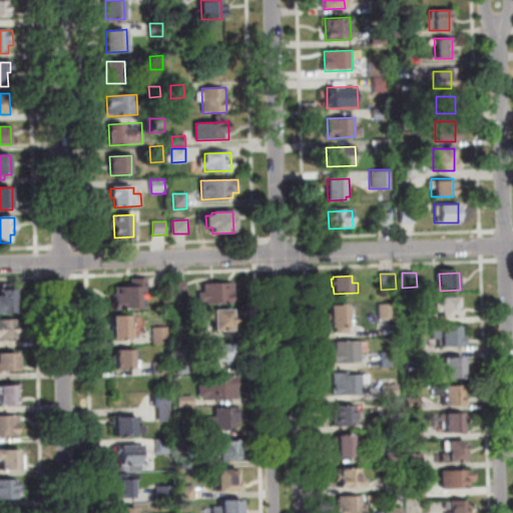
[(143,307),(143,277),(128,277),(128,286),(110,286),(110,307),(143,307)]
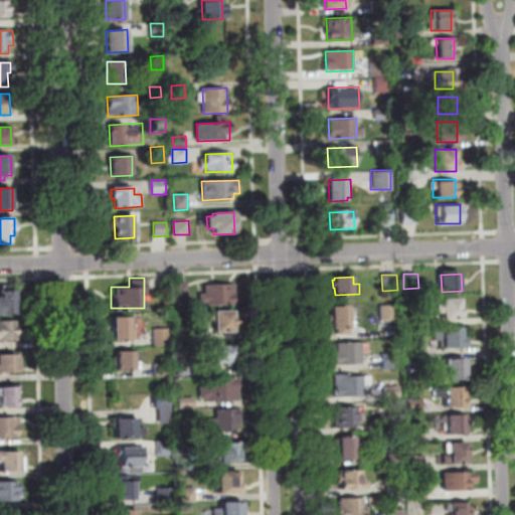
[(186,281),(173,281),(173,298),(186,298),(186,281)]
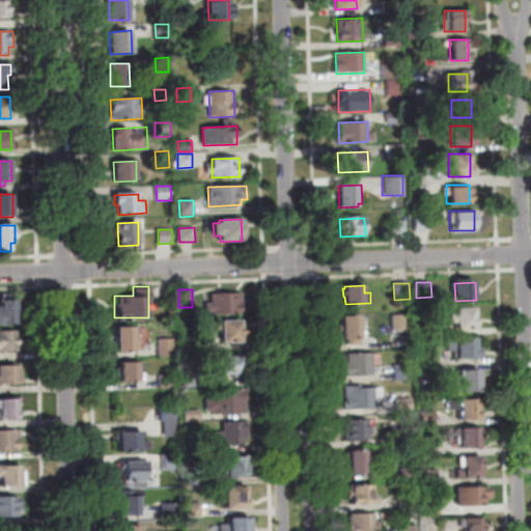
[(203,290),(203,312),(239,312),(239,290),(203,290)]
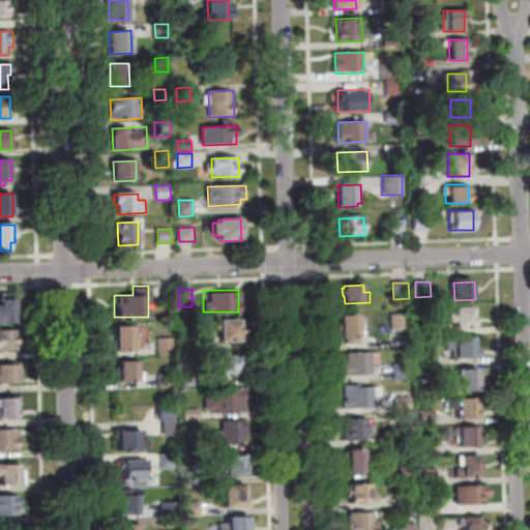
[(0,325),(0,300),(17,300),(18,325),(0,325)]
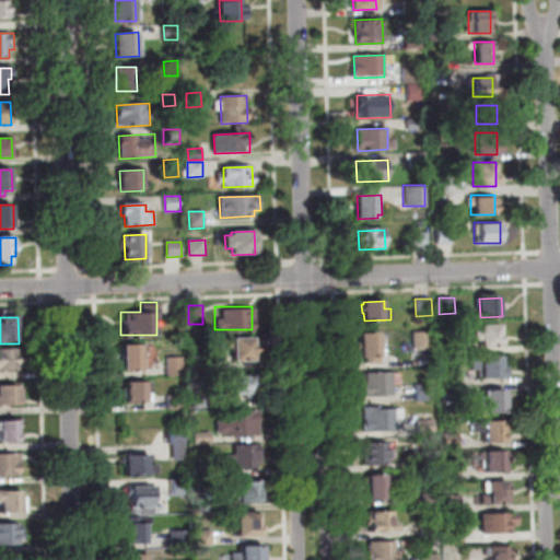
[(482,325),(502,324),(503,347),(482,348),(482,341),(476,341),(475,331),(482,331),(482,325)]
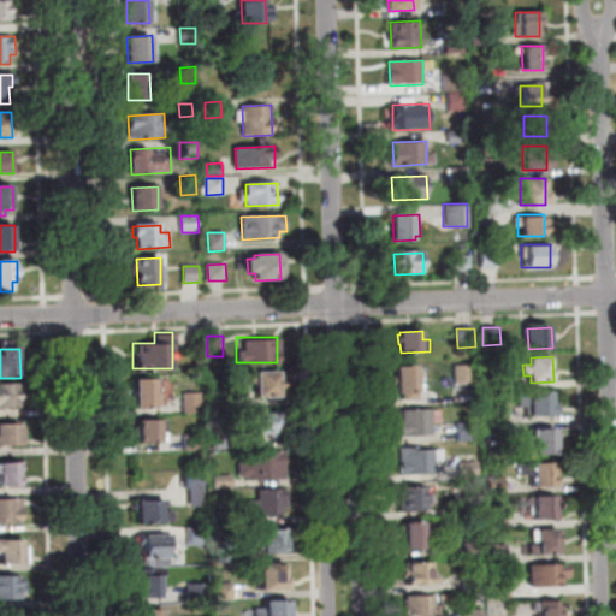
[(456,383),(455,366),(474,366),(475,383),(456,383)]
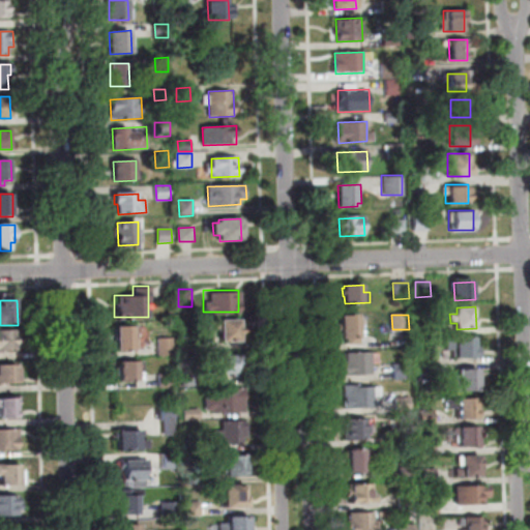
[(343,340),(342,317),(360,316),(361,339),(358,339),(358,344),(346,345),(346,339),(343,340)]
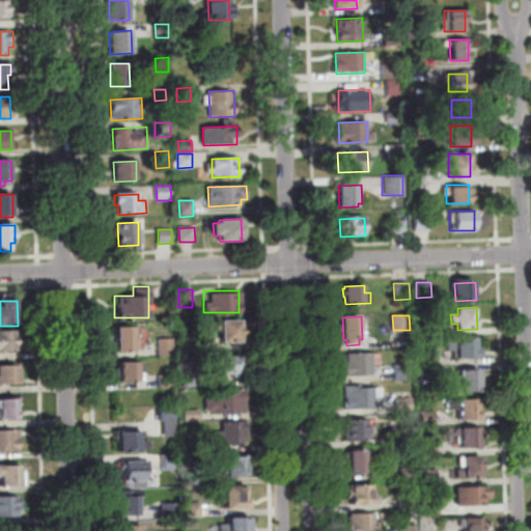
[(218,340),(239,340),(239,317),(218,317),(218,340)]
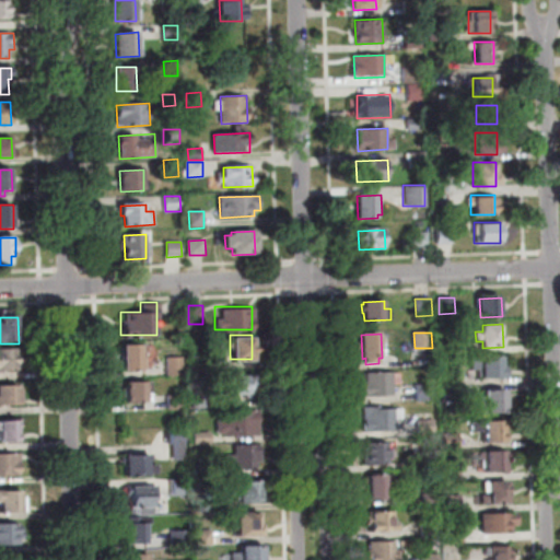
[(120,369),(143,369),(143,342),(120,342),(120,369)]
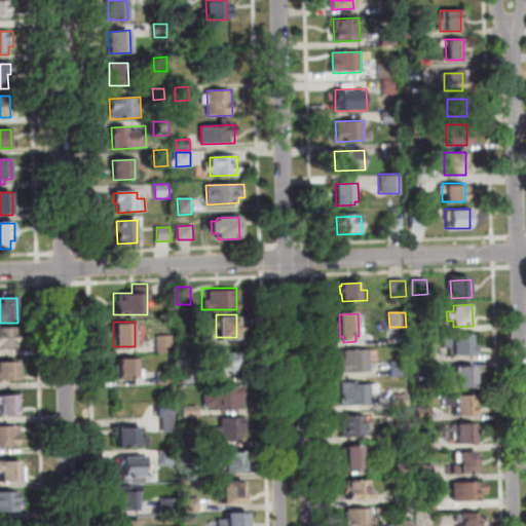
[(0,348),(0,329),(17,329),(17,348),(0,348)]
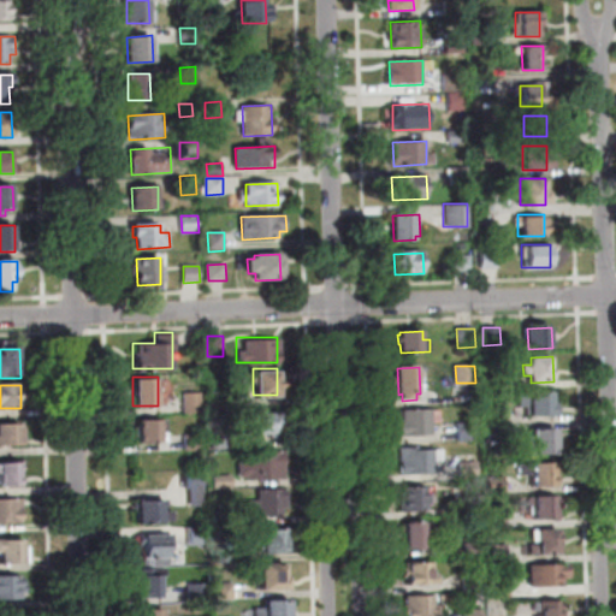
[(225,389),(207,389),(208,402),(225,401),(225,389)]
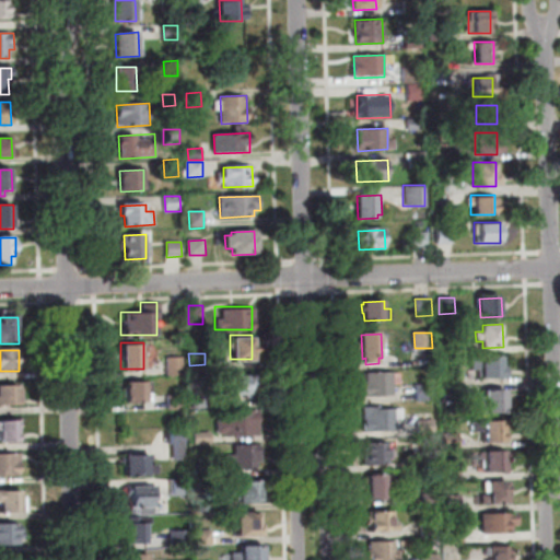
[(165,372),(182,372),(181,354),(165,356),(165,372)]
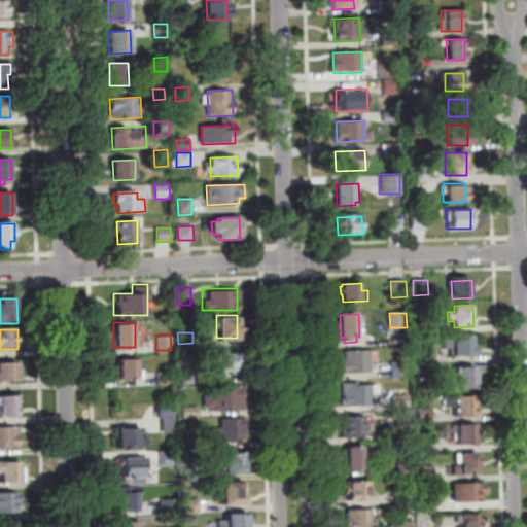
[(473,336),(473,346),(477,346),(477,355),(451,357),(451,348),(445,349),(445,338),(454,338),(454,337),(473,336)]
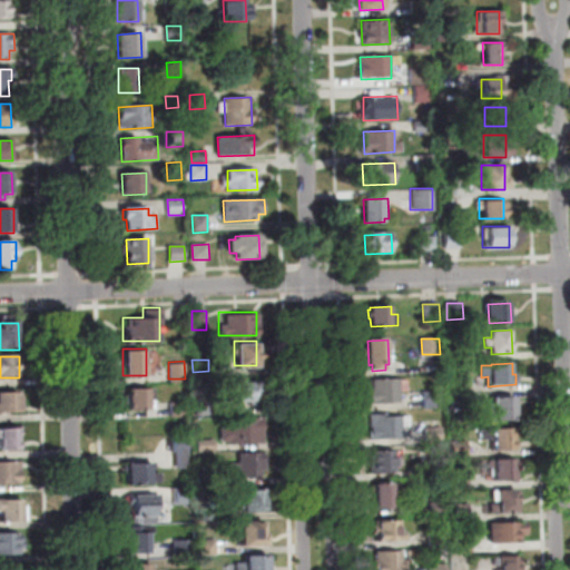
[(401,403),(370,404),(369,381),(400,380),(400,381),(408,381),(409,392),(400,392),(401,403)]
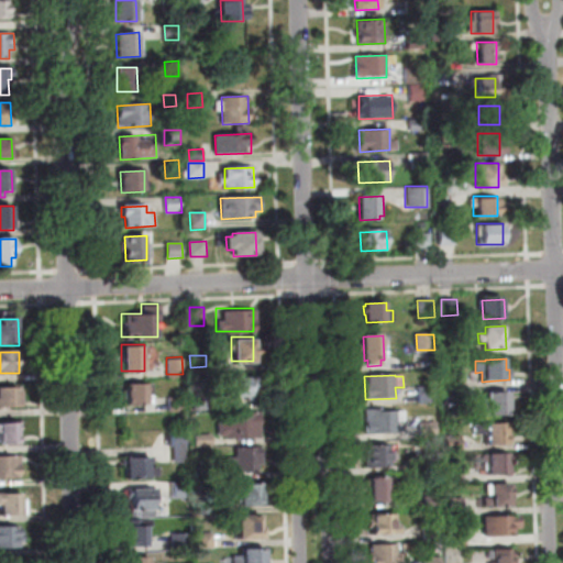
[(231,395),(252,395),(252,376),(231,376),(231,395)]
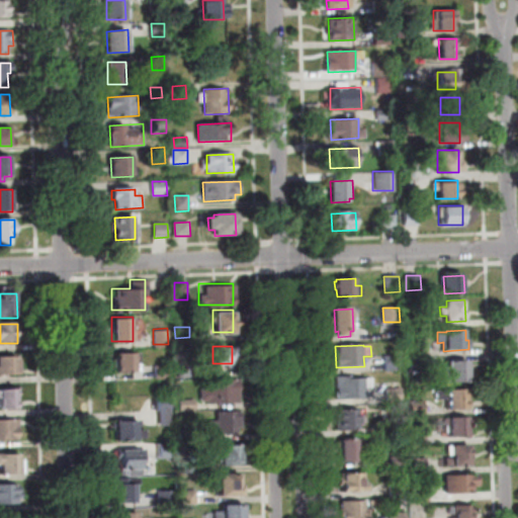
[(114,370),(139,370),(139,351),(114,351),(114,370)]
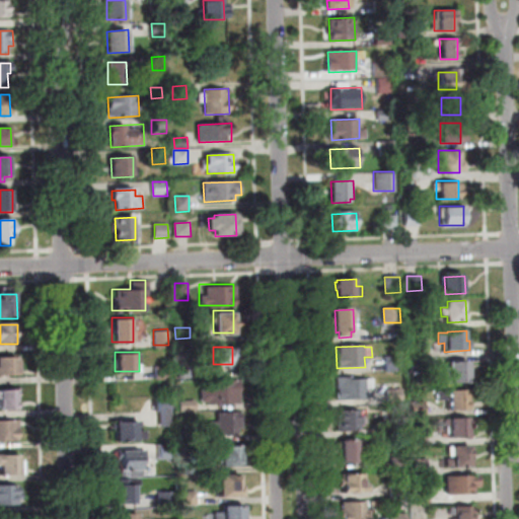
[(401,356),(401,371),(386,372),(386,357),(401,356)]
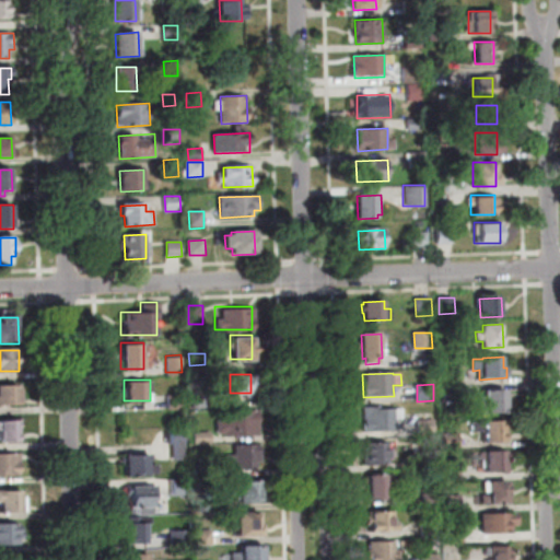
[(0,387),(20,387),(20,406),(0,406),(0,387)]
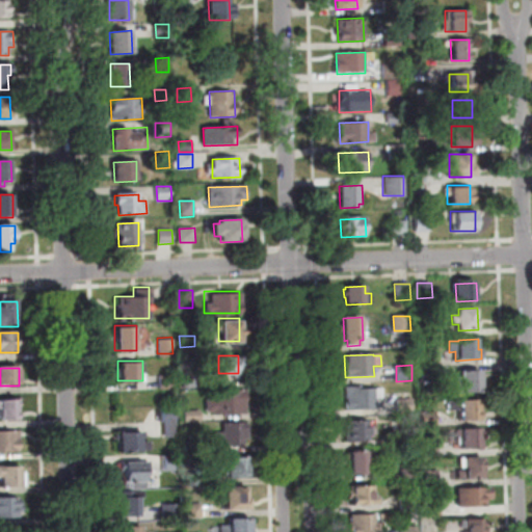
[(421,383),(420,368),(434,368),(434,382),(421,383)]
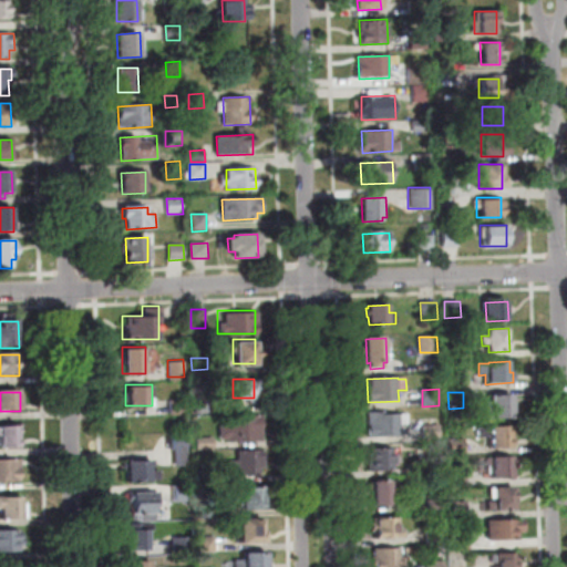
[(514,395),(515,418),(493,419),(493,397),(514,395)]
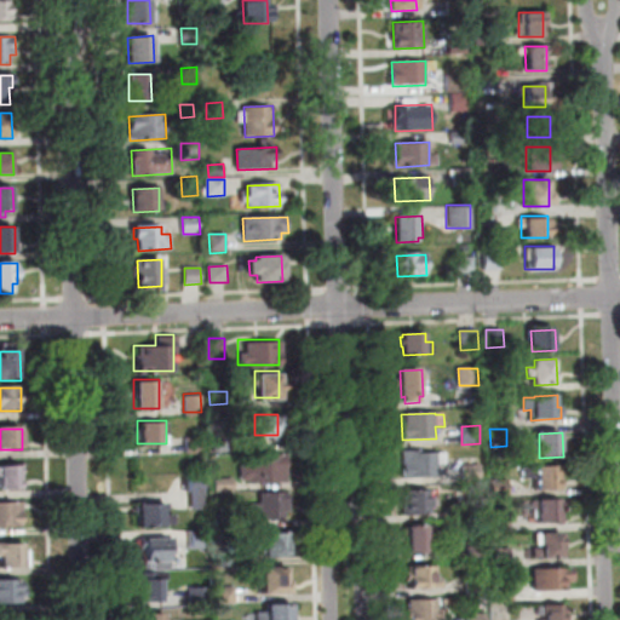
[(187,436),(187,449),(202,448),(202,435),(187,436)]
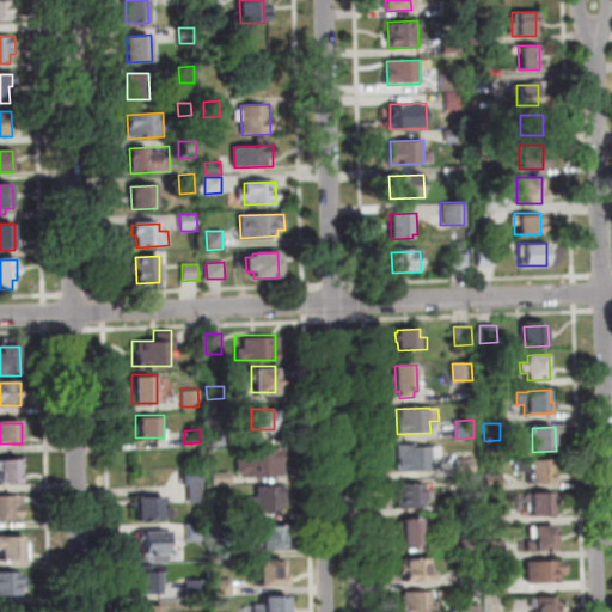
[(228,429),(210,429),(212,444),(228,444),(228,429)]
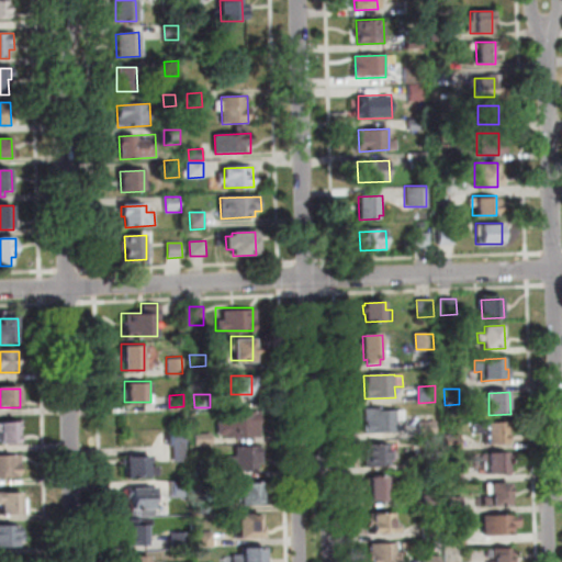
[(256,411),(225,411),(225,422),(215,422),(215,436),(256,436),(256,411)]
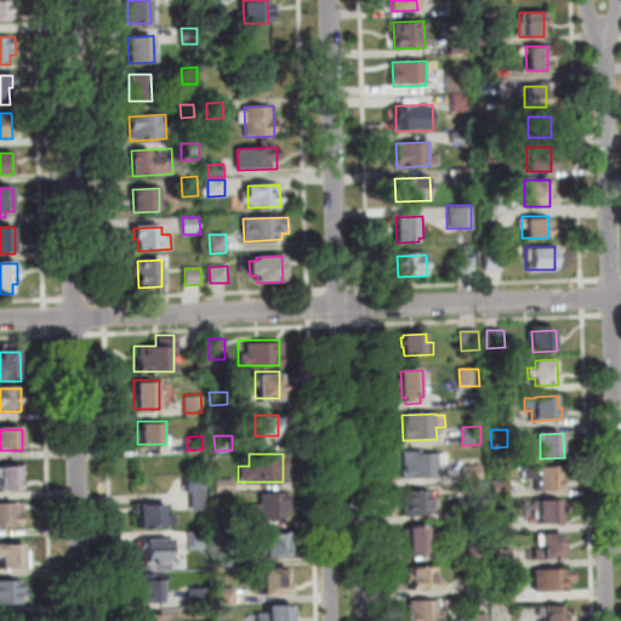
[(405,479),(405,456),(446,454),(448,465),(439,466),(439,478),(405,479)]
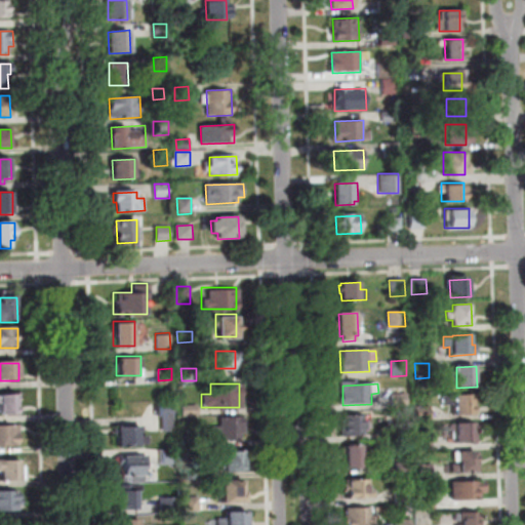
[(407,408),(393,409),(392,394),(407,393),(407,408)]
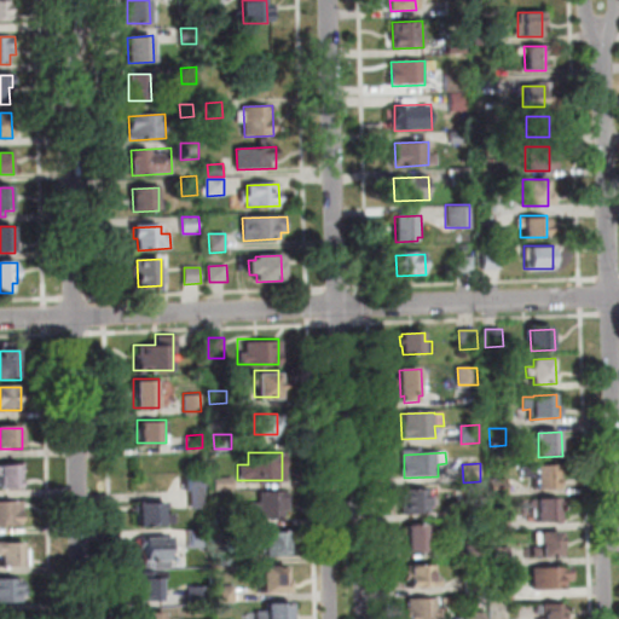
[(0,466),(23,466),(23,490),(0,490),(0,466)]
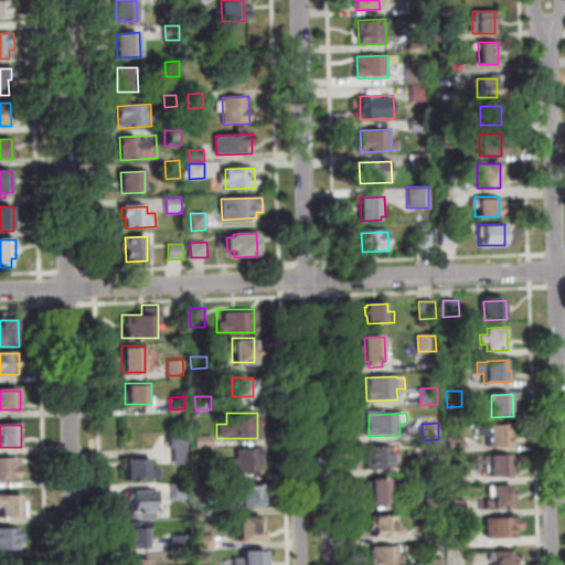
[(491,447),(490,426),(513,425),(514,446),(491,447)]
